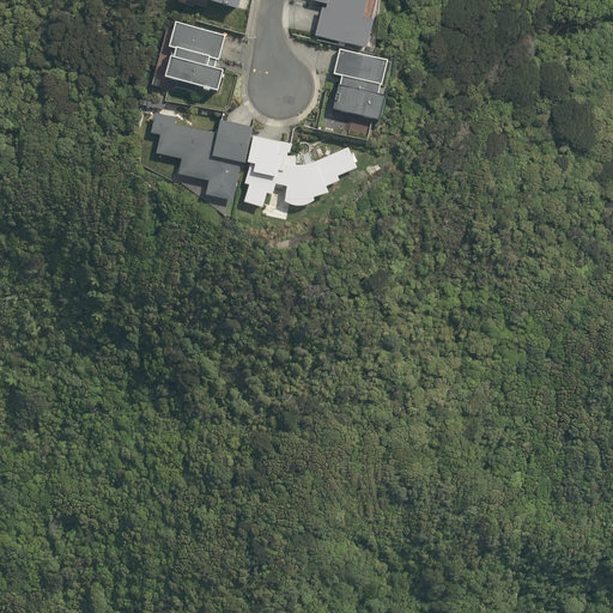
[(315,36),(366,48),(374,19),(364,17),(368,0),(313,0),(313,1),(327,4),(326,8),(322,7),(315,36)]
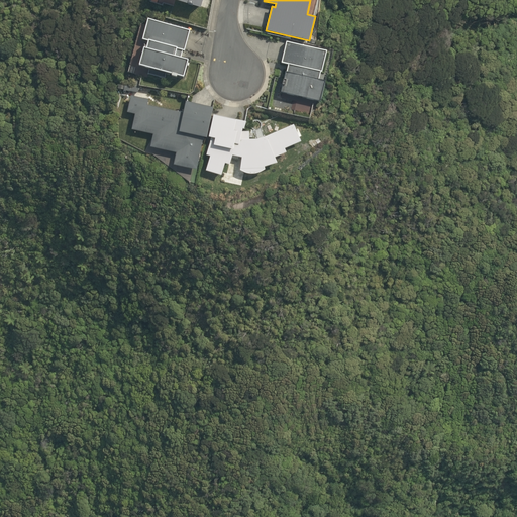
[(143,46),(138,65),(149,68),(147,74),(165,79),(167,72),(172,74),(171,75),(177,77),(177,75),(184,77),(188,59),(181,57),(183,50),(185,50),(190,30),(147,18),(142,38),(147,40),(146,47),(143,46)]
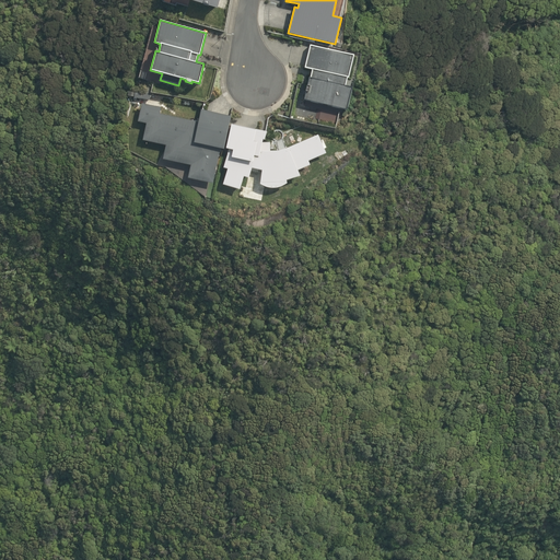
[(304,100),(347,109),(352,88),(346,85),(348,78),(349,78),(353,55),(310,45),(304,68),(312,69),(311,78),(310,78),(304,100)]
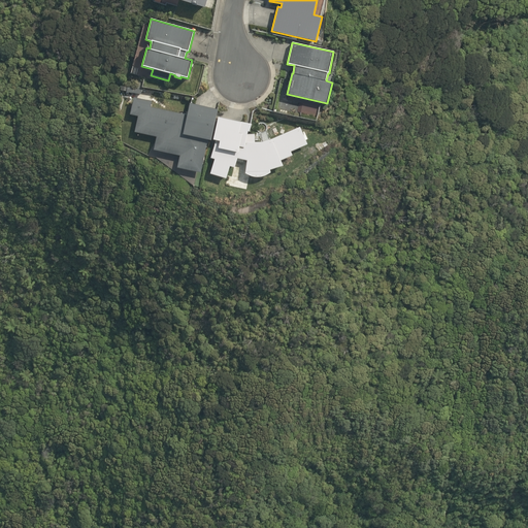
[(127,92),(141,95),(142,89),(128,86),(127,92)]
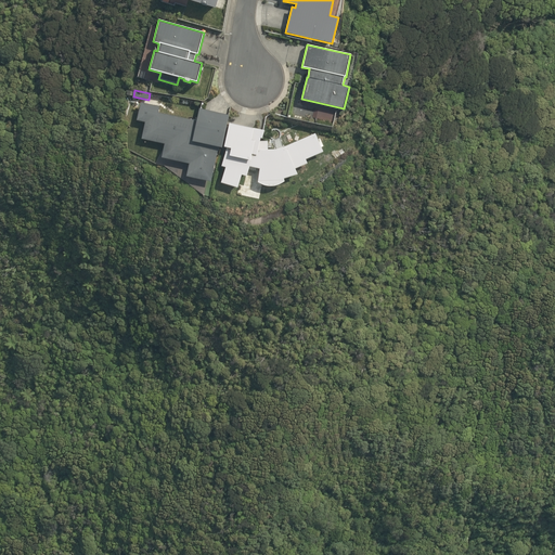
[(219,147),(221,147),(229,115),(199,108),(196,120),(158,113),(159,106),(141,102),(137,120),(145,123),(141,139),(165,144),(162,157),(189,164),(186,177),(211,182),(219,147)]
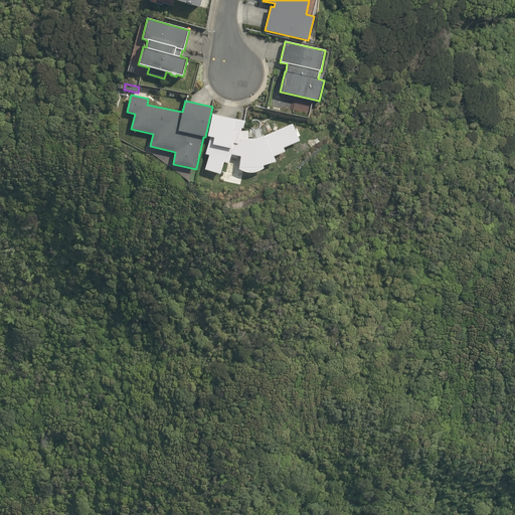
[(210,137),(205,154),(209,155),(205,170),(220,174),(224,162),(228,164),(231,155),(240,157),(239,169),(241,171),(244,172),(247,173),(249,173),(252,173),(254,173),(258,172),(261,171),(264,168),(264,166),(277,162),(274,157),(286,152),(284,148),(300,141),(293,124),(265,136),(256,139),(248,139),(248,131),(241,131),(241,128),(243,129),(245,121),(213,114),(208,136),(210,137)]
